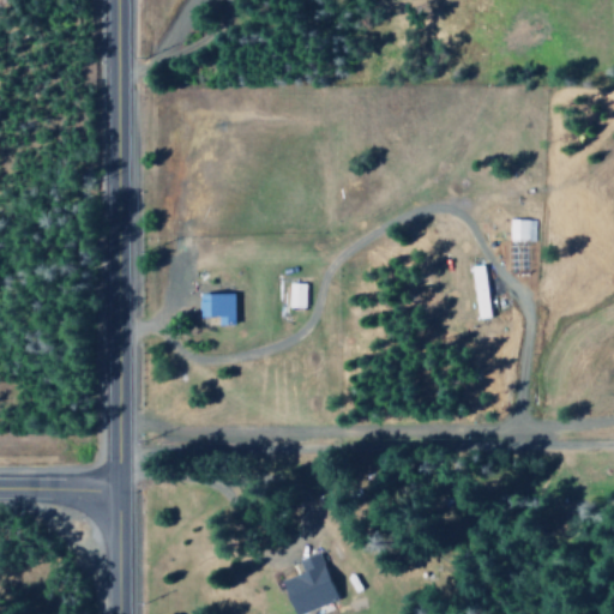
[(533,241),(533,218),(509,220),(509,242),(533,241)]
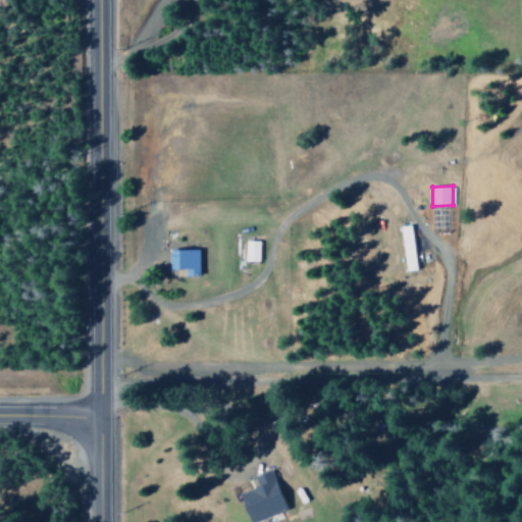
[(406,271),(417,269),(410,224),(399,226),(406,271)]
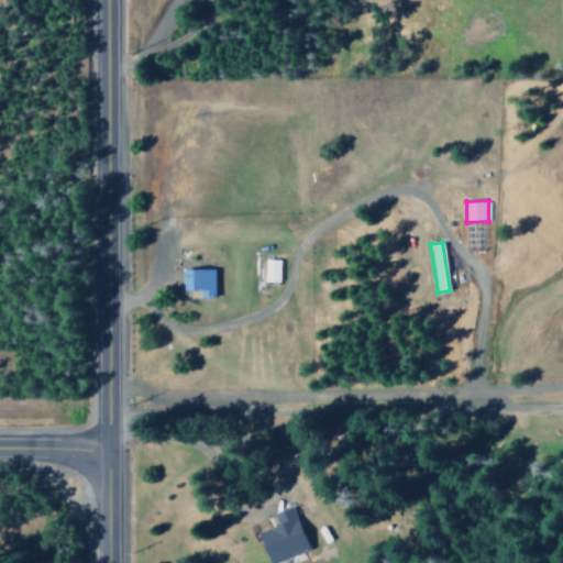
[(279,260),(264,260),(264,282),(279,282),(279,260)]
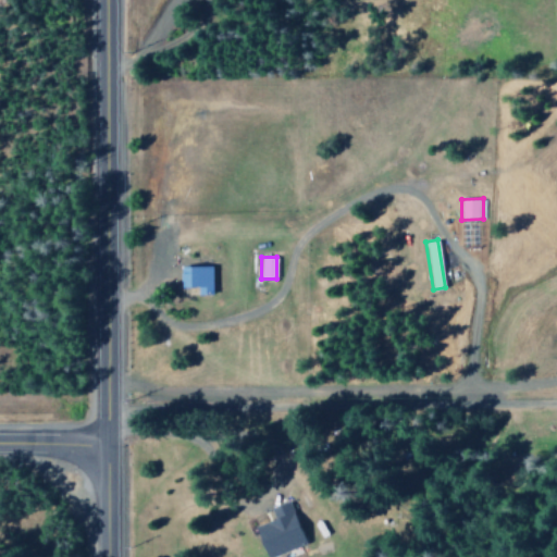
[(212,265),(182,267),(182,287),(198,287),(198,294),(212,294),(212,265)]
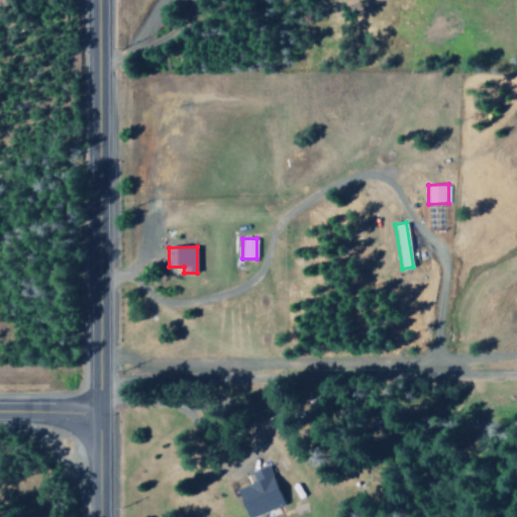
[(247,516),(283,507),(271,466),(250,472),(254,483),(239,487),(247,516)]
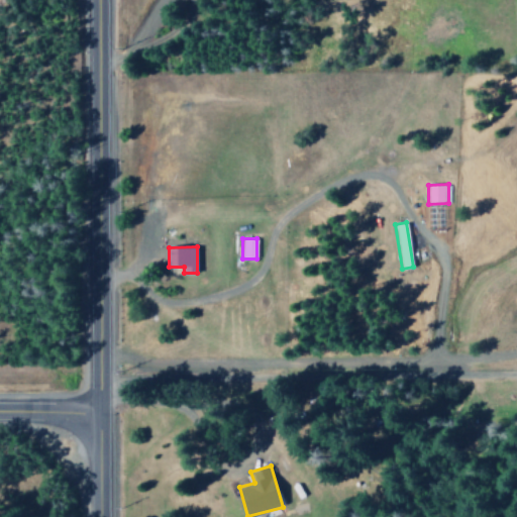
All buildings are outlined.
